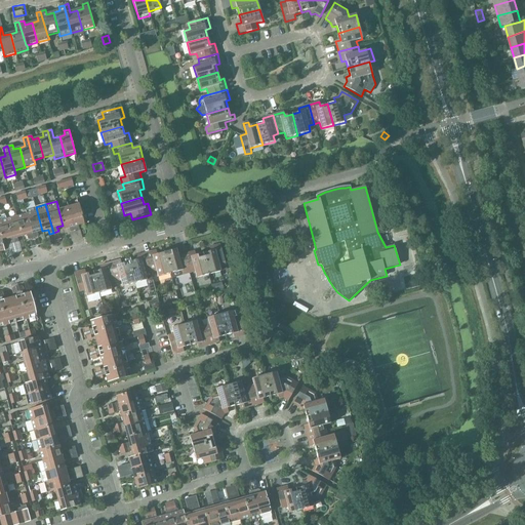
[(79,204),(68,207),(75,231),(79,230),(78,226),(84,224),(79,204)]
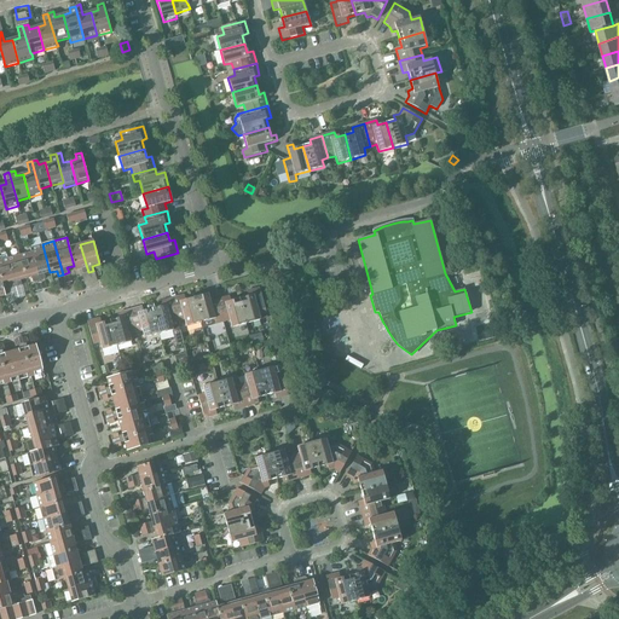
[(30,248),(32,253),(39,281),(45,279),(44,275),(50,272),(42,244),(30,248)]
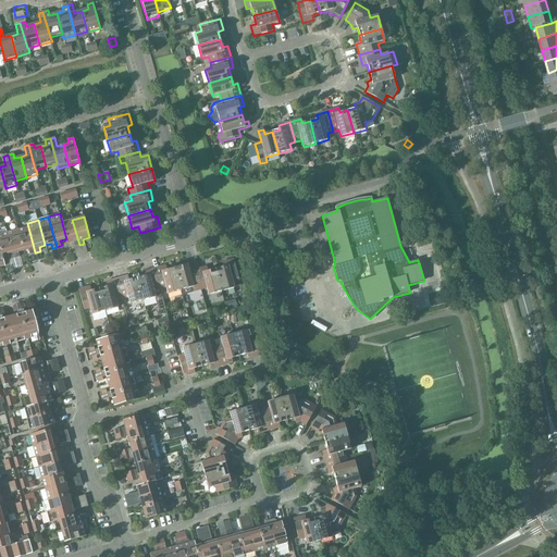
[(66,239),(65,239),(66,244),(73,242),(75,246),(79,245),(72,220),(62,223),(66,239)]
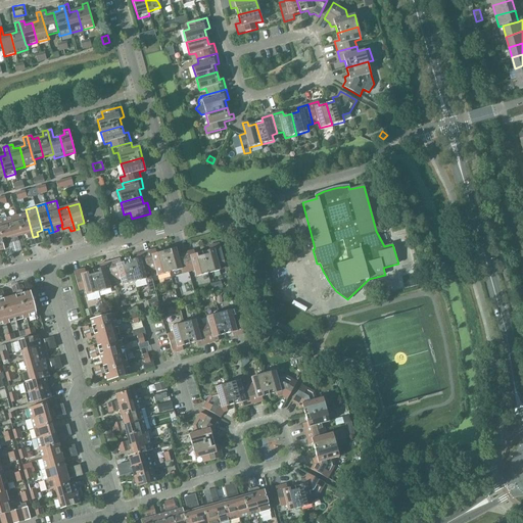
[(16,216),(22,236),(28,234),(29,238),(33,237),(27,214),(16,216)]
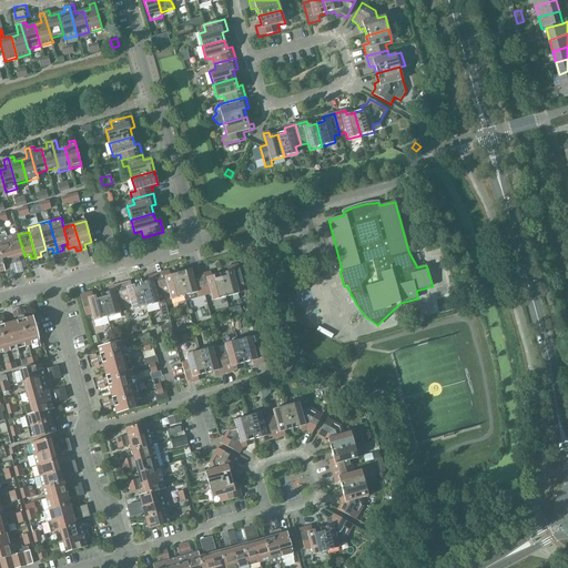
[(14,264),(7,237),(6,234),(0,235),(0,255),(2,262),(8,261),(9,265),(14,264)]
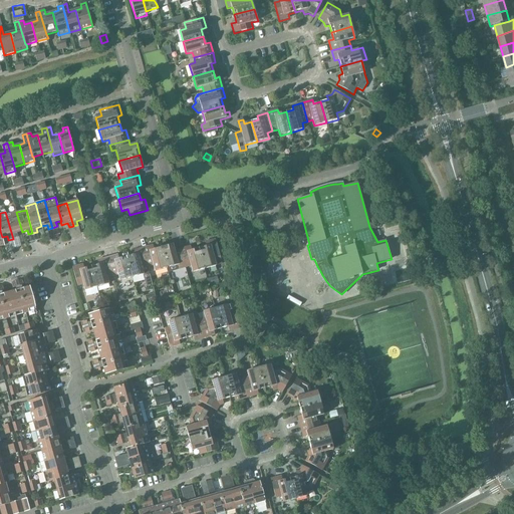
[(6,215),(13,239),(17,237),(16,233),(22,232),(16,212),(6,215)]
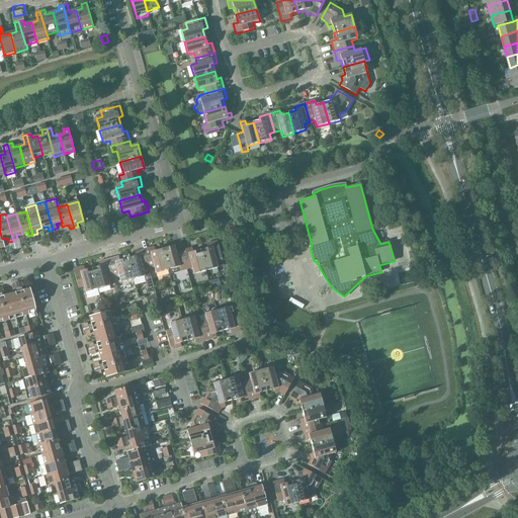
[(200,250),(206,271),(219,268),(217,261),(223,260),(217,241),(206,244),(207,248),(200,250)]
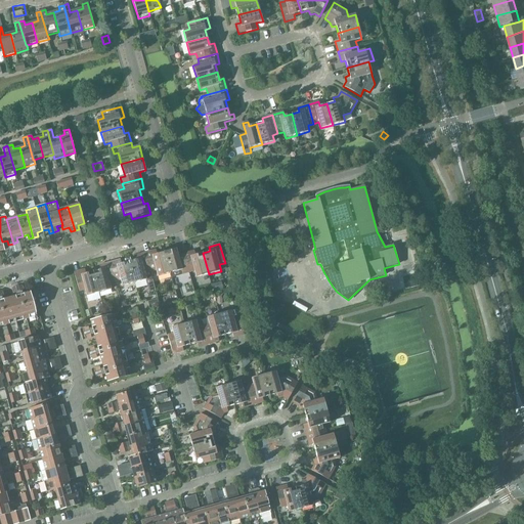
[(183,274),(189,272),(183,254),(178,255),(176,249),(164,252),(170,273),(181,270),(183,274)]
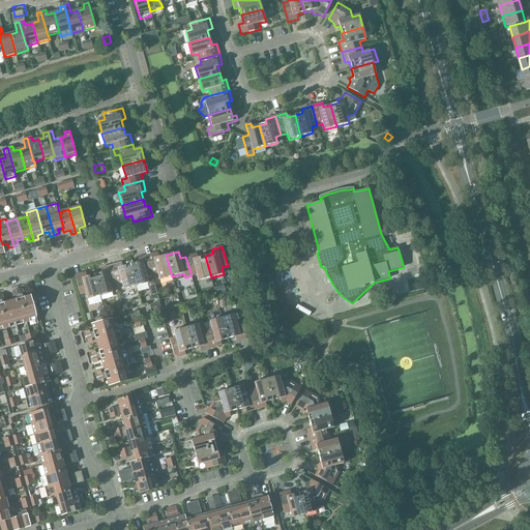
[(157,253),(147,256),(152,275),(157,273),(159,280),(172,276),(166,255),(158,257),(157,253)]
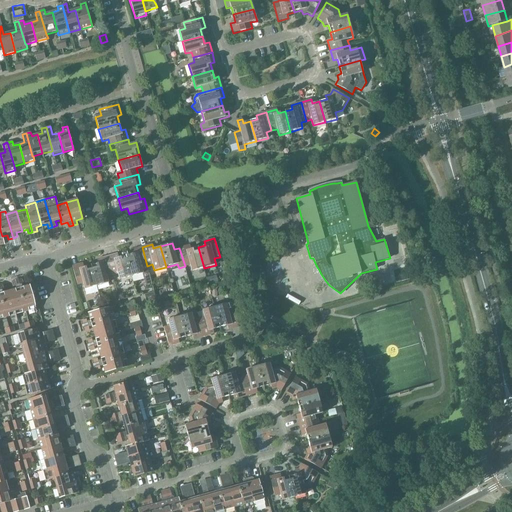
[(204,268),(198,247),(191,249),(190,245),(179,248),(185,266),(190,265),(192,271),(204,268)]
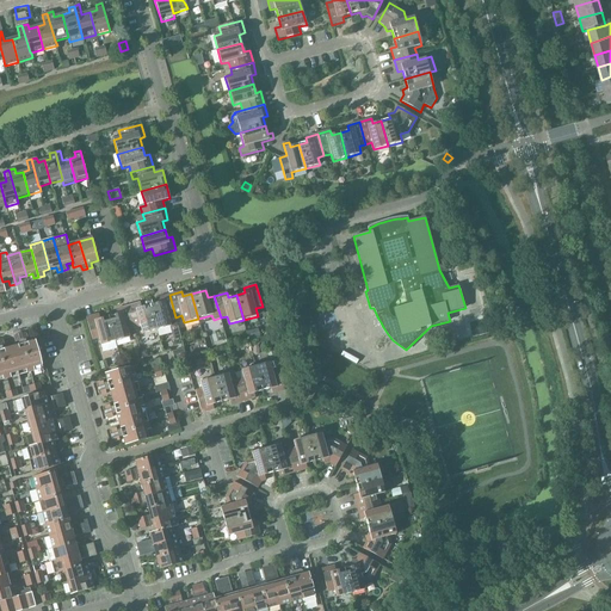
[(173,326),(177,326),(178,326),(176,318),(170,295),(158,298),(159,303),(150,306),(156,331),(171,326),(173,326)]
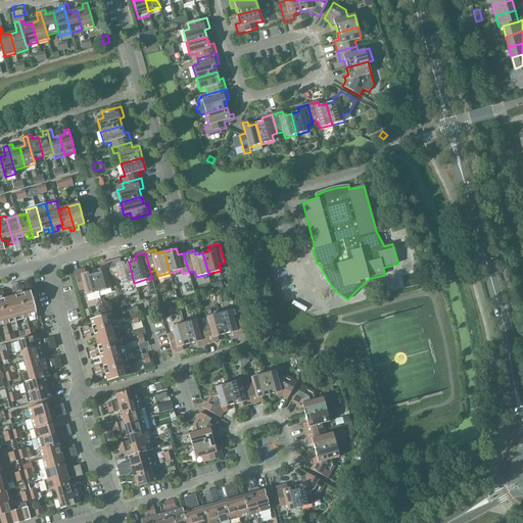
[(134,283),(129,262),(122,264),(120,259),(109,263),(114,281),(121,280),(122,286),(134,283)]
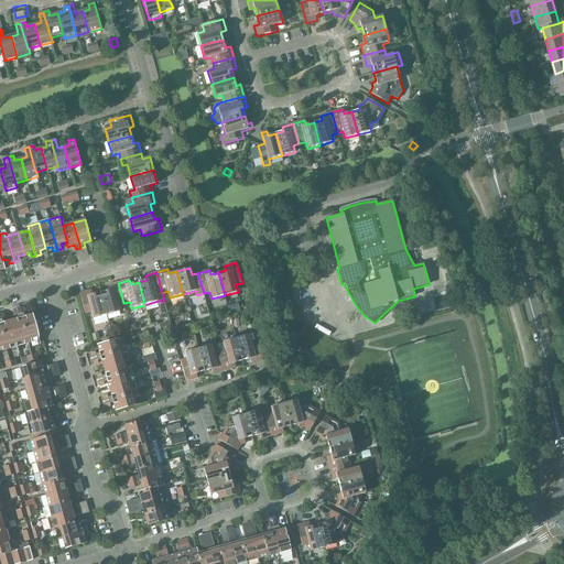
[(100,292),(107,315),(120,312),(118,305),(123,303),(118,283),(107,285),(108,290),(100,292)]
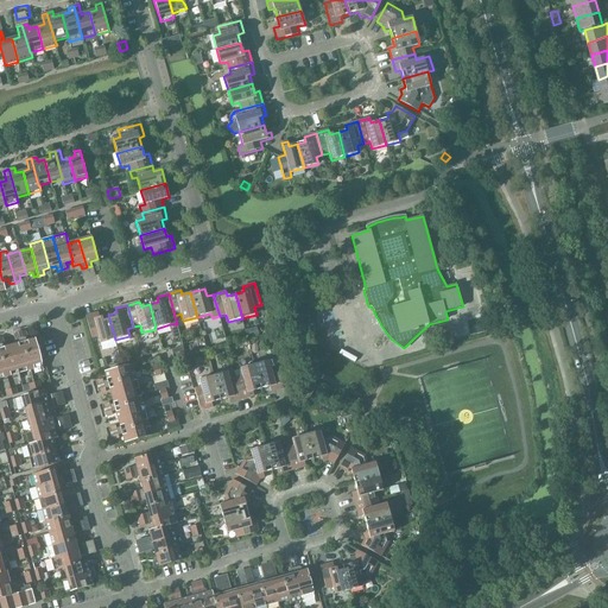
[(108,315),(100,317),(99,312),(86,316),(92,339),(99,336),(101,343),(115,340),(108,315)]
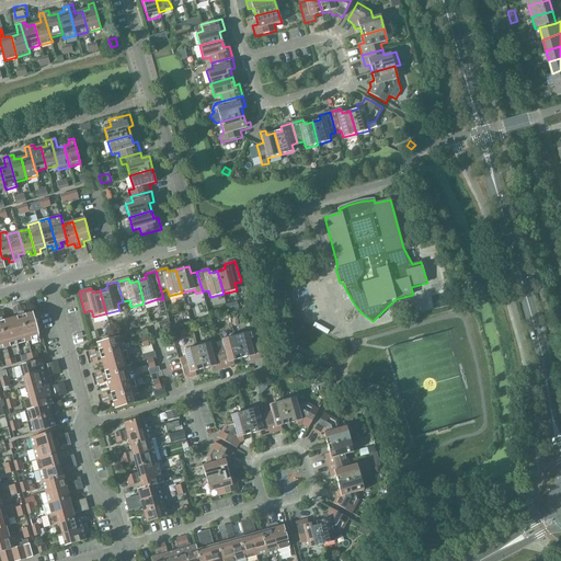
[(237,301),(226,305),(228,312),(239,309),(237,301)]
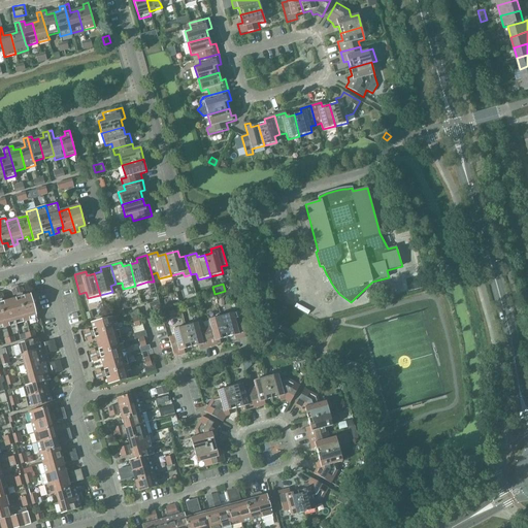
[(37,319),(30,295),(20,298),(27,322),(37,319)]
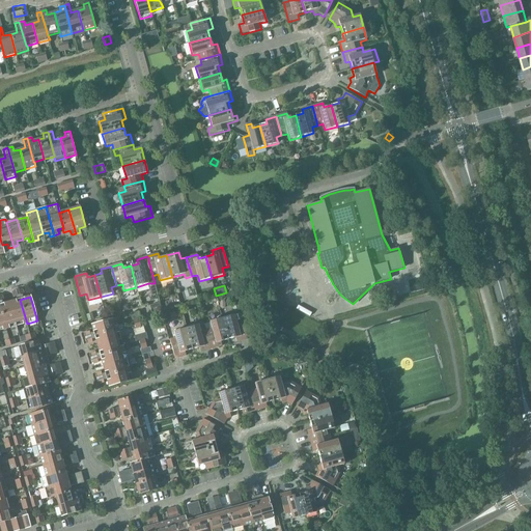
[(9,302),(17,327),(27,324),(20,300),(9,302)]
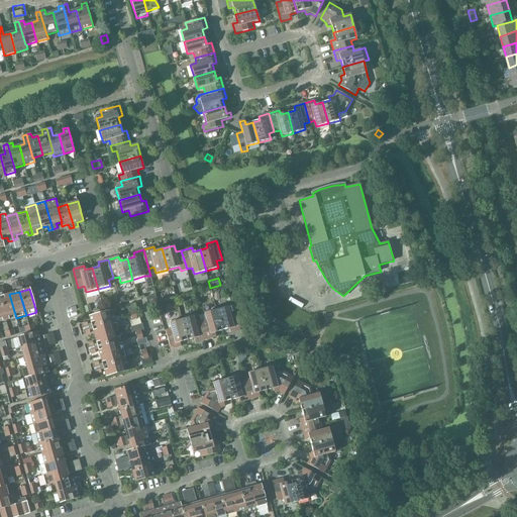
[(0,297),(0,298),(6,320),(16,318),(9,294),(0,297)]
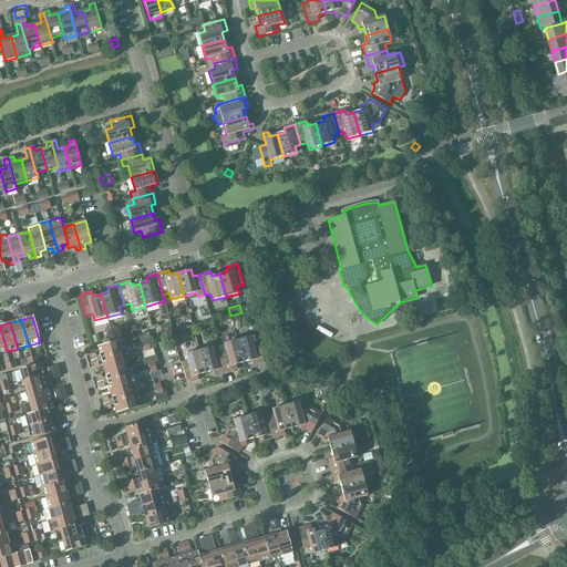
[(250,337),(237,340),(244,363),(251,361),(253,366),(265,362),(259,341),(253,343),(250,337)]
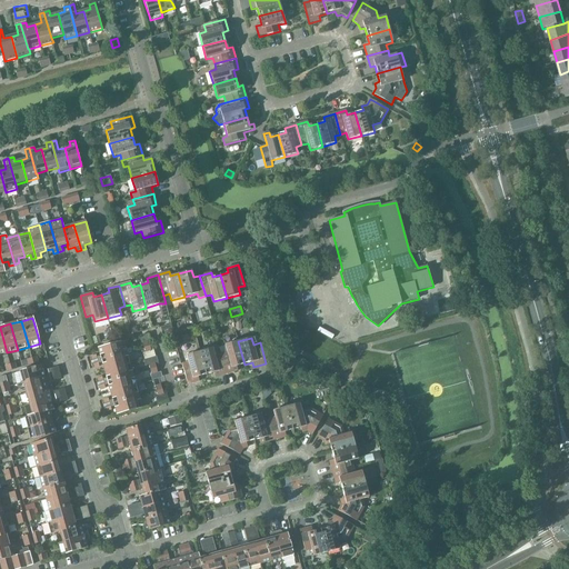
[(126,349),(123,341),(98,349),(101,360),(127,352),(126,349)]
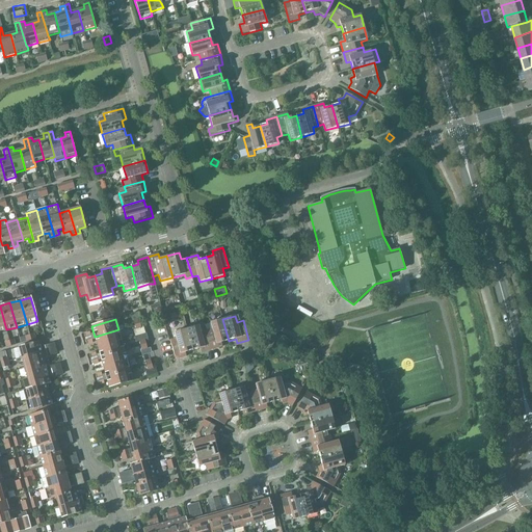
[(229,341),(222,319),(210,322),(212,329),(207,330),(212,350),(222,347),(221,343),(229,341)]
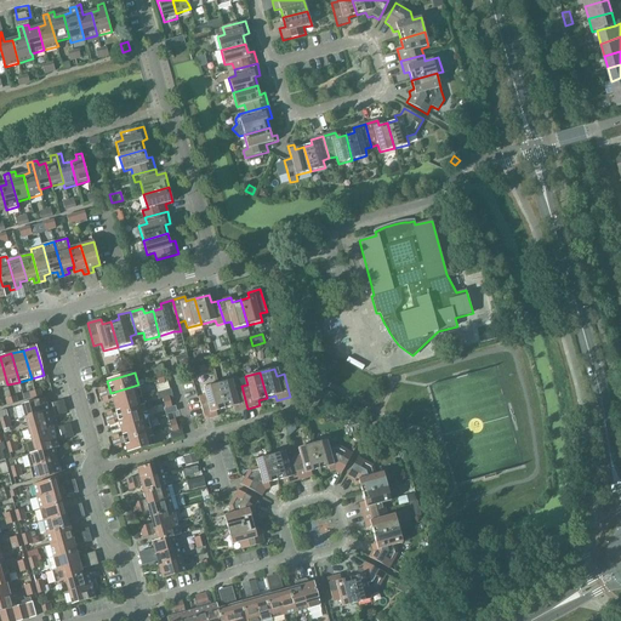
[(248,409),(241,386),(234,388),(233,380),(218,383),(224,409),(234,406),(235,411),(248,409)]
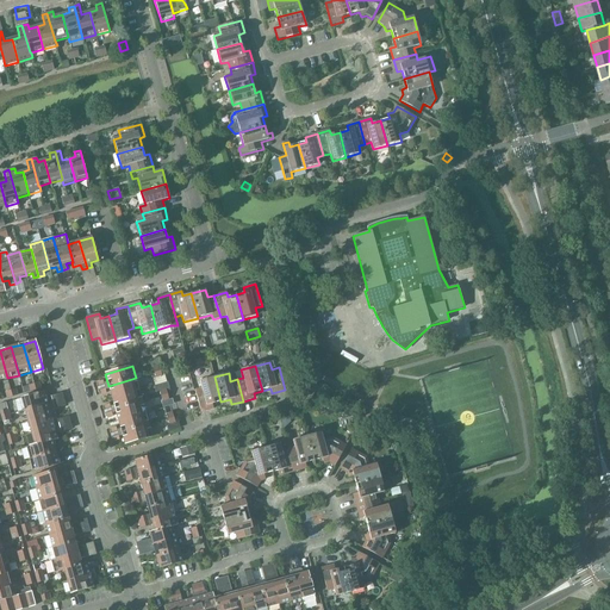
[(221,402),(215,377),(200,381),(201,388),(195,391),(201,412),(213,409),(212,404),(221,402)]
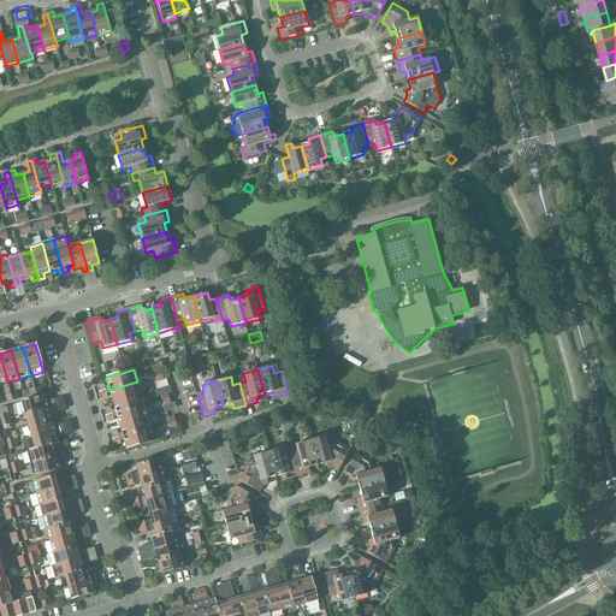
[(113,402),(141,394),(137,381),(110,390),(113,402)]
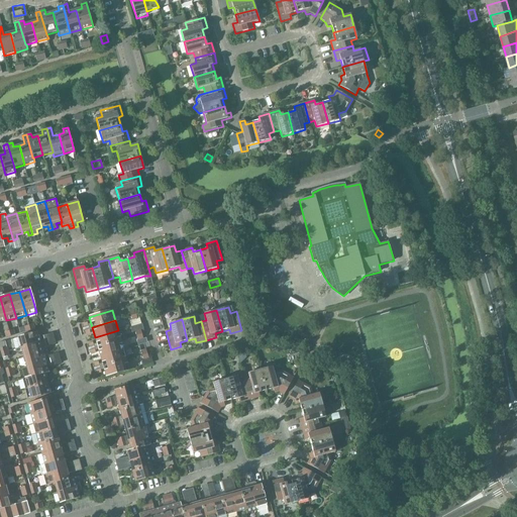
[(136,336),(141,334),(140,330),(143,329),(142,324),(131,327),(132,332),(135,332),(136,336)]
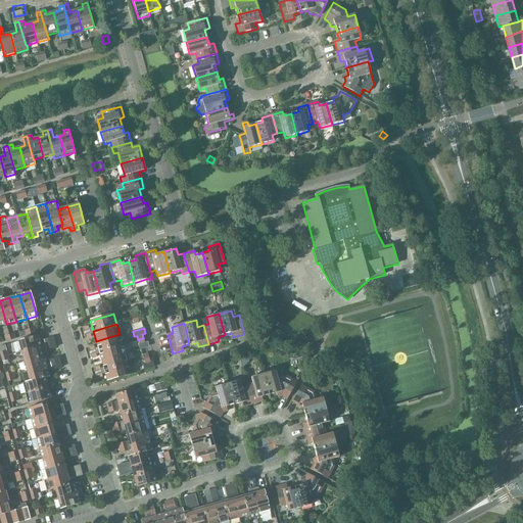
[(99,351),(123,344),(120,334),(96,341),(99,351)]
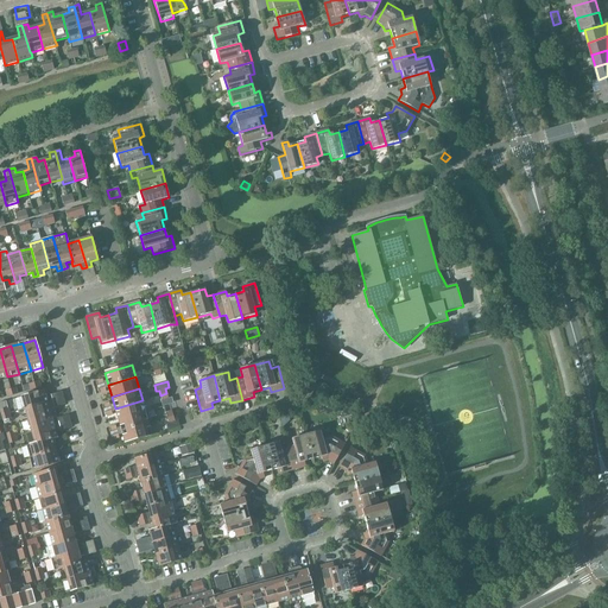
[(44,391),(21,397),(25,409),(52,401),(51,396),(46,398),(44,391)]
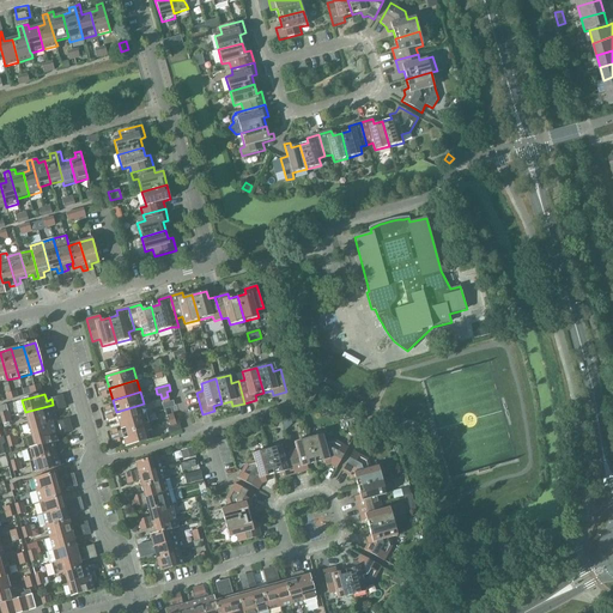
[(119,423),(146,416),(144,404),(116,412),(119,423)]
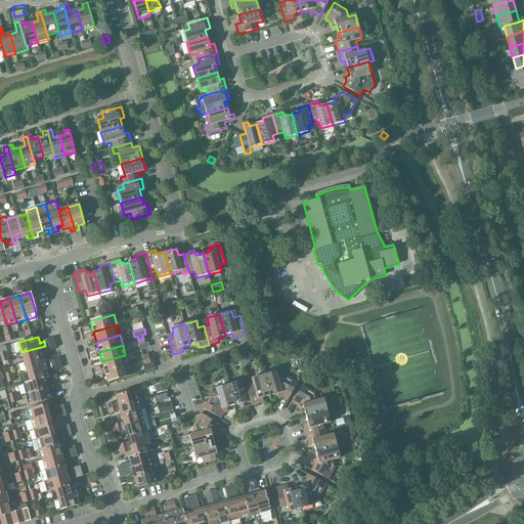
[(45,346),(22,352),(25,362),(44,357),(42,352),(42,351),(46,350),(45,346)]
